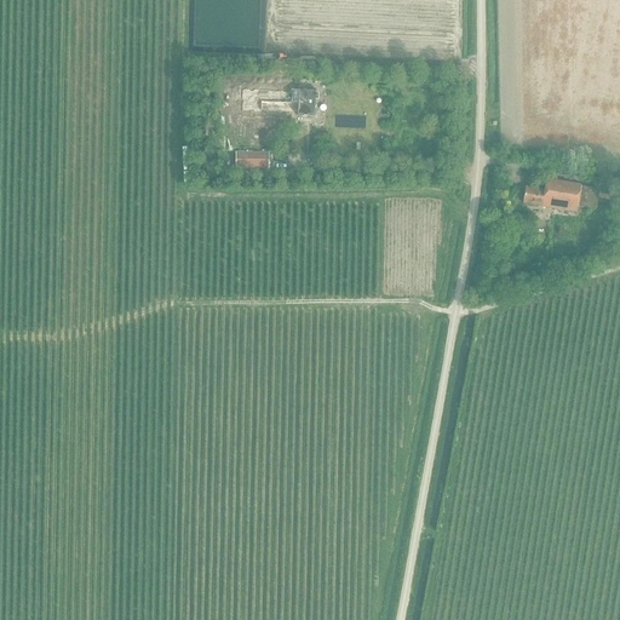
[(293,115),(293,89),(241,87),(240,113),(293,115)]
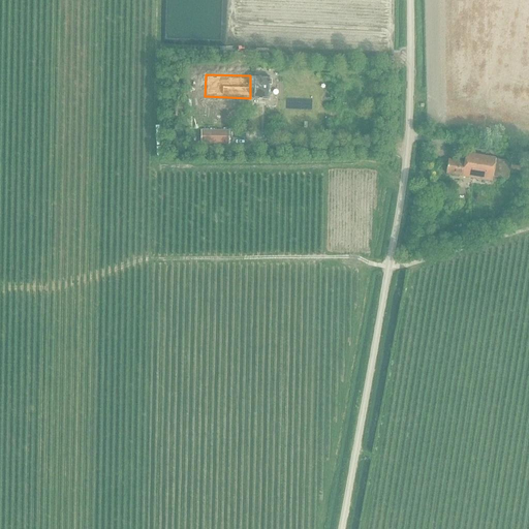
[(250,75),(250,98),(269,99),(270,76),(250,75)]
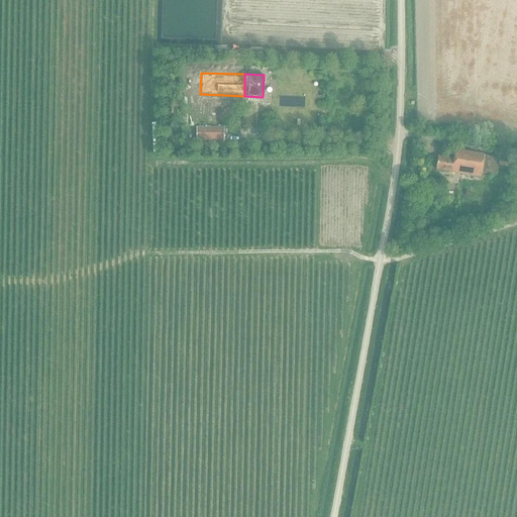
[(196,139),(224,140),(224,127),(196,127),(196,139)]
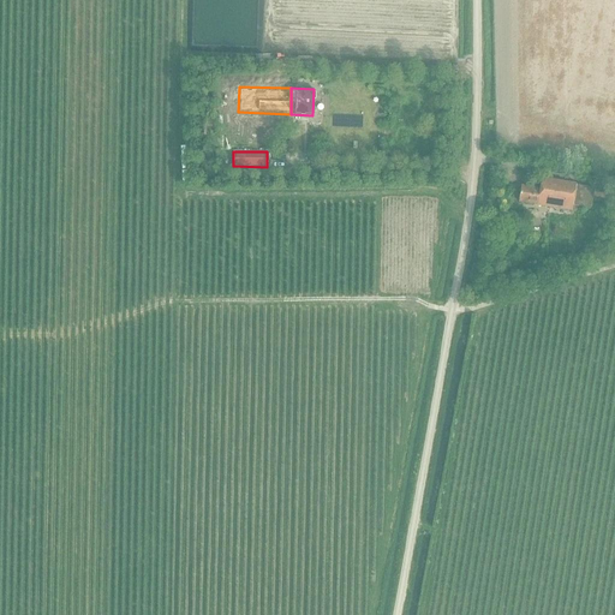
[(562,199),(581,202),(584,186),(575,185),(575,184),(541,179),(539,189),(520,185),(518,202),(526,203),(561,209),(562,199)]
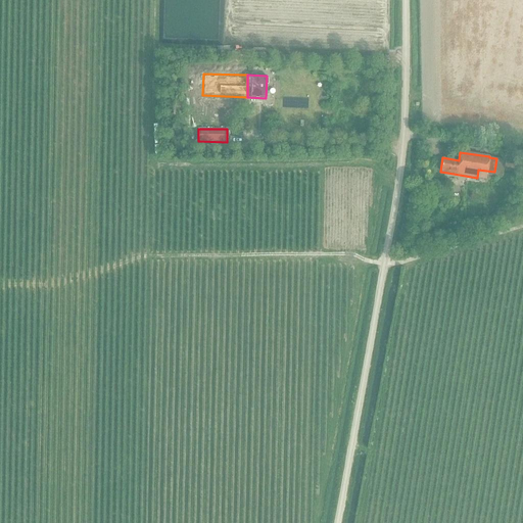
[(506,168),(517,169),(519,160),(507,158),(506,168)]
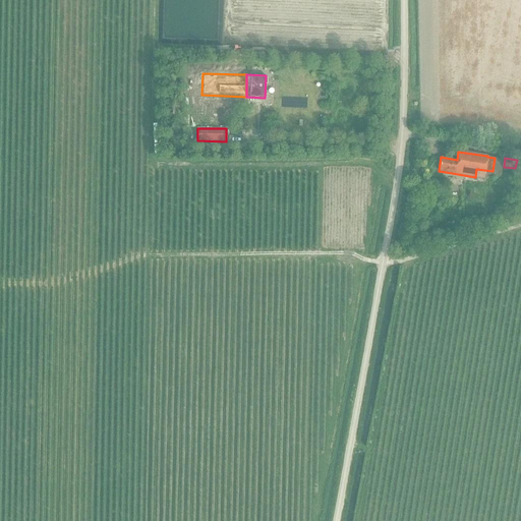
[(445,230),(448,237),(460,233),(458,225),(445,230)]
